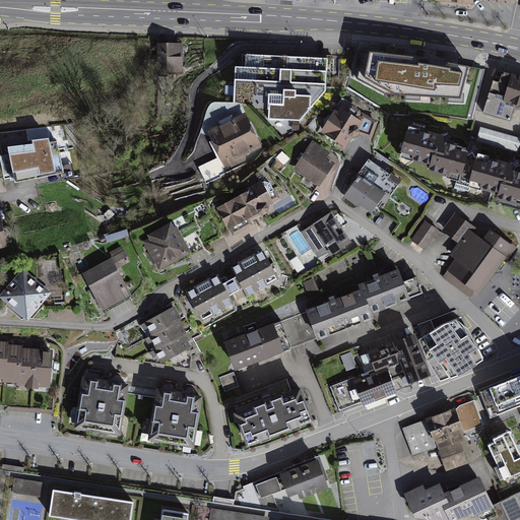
[(434,0),(434,6),(468,9),(468,0),(434,0)]
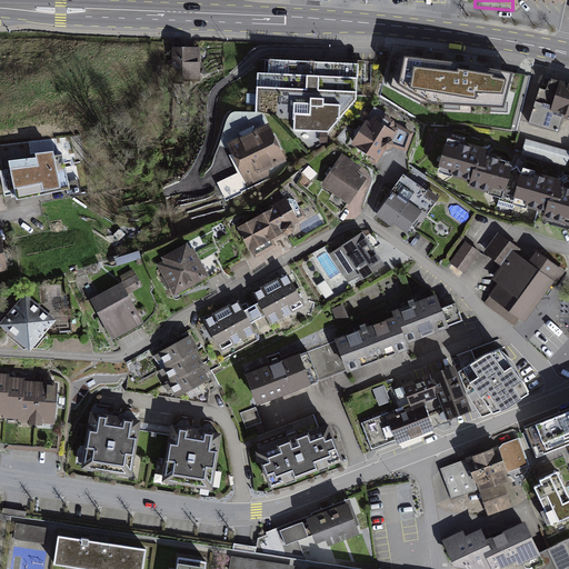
[(200,45),(171,45),(171,77),(200,77),(200,45)]
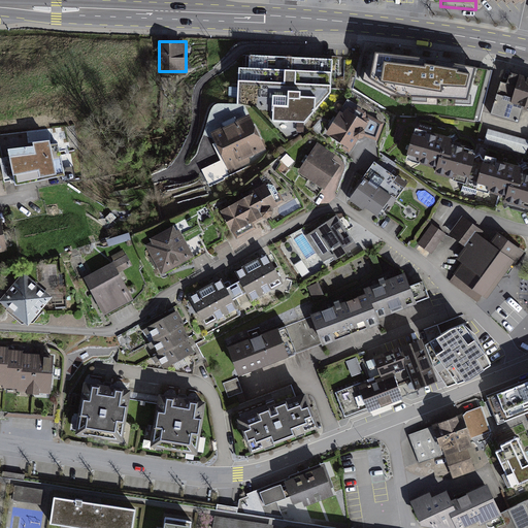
[(332,89),(334,57),(250,53),(249,65),(239,64),(237,101),(272,102),(271,120),(305,122),(332,89)]
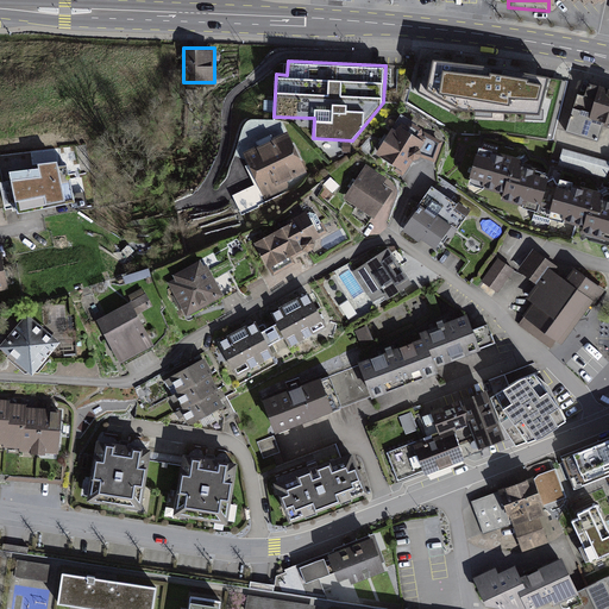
[(491,68),(435,61),(434,67),(419,66),(413,90),(451,111),(476,112),(476,107),(493,108),(493,113),(526,114),(526,111),(540,111),(548,83),(535,81),(535,76),(502,70),(501,75),(491,74),(491,68)]
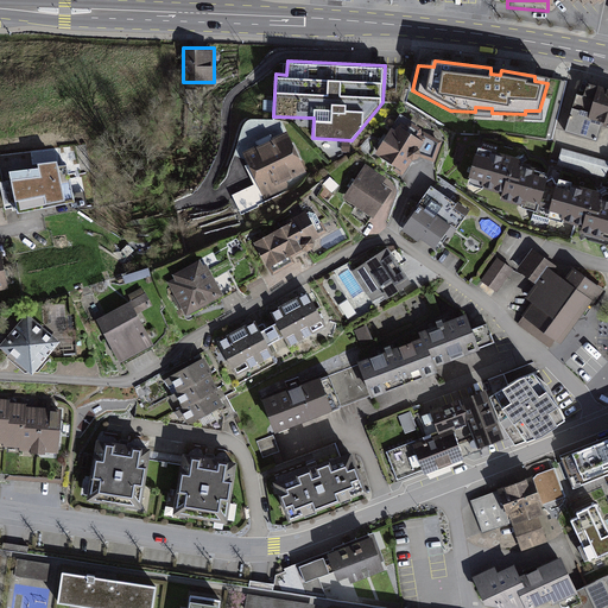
[(607,124),(607,89),(588,83),(584,95),(576,93),(565,131),(595,139),(600,121),(607,124)]
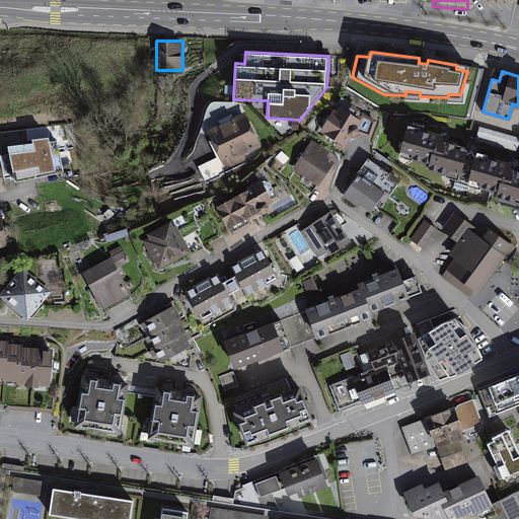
[(323,129),(346,143),(361,119),(339,104),(323,129)]
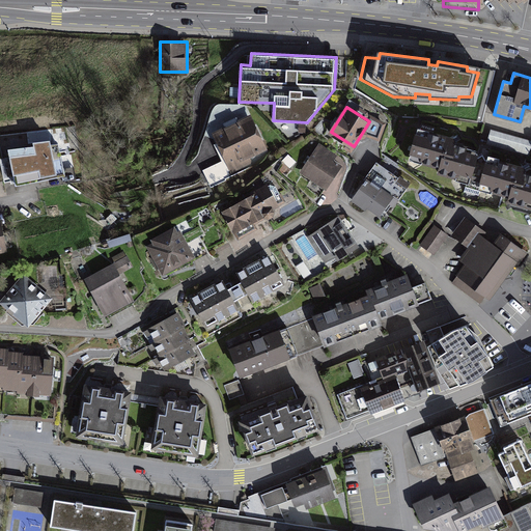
[(250,115),(213,132),(231,172),(254,162),(252,158),(267,151),(250,115)]
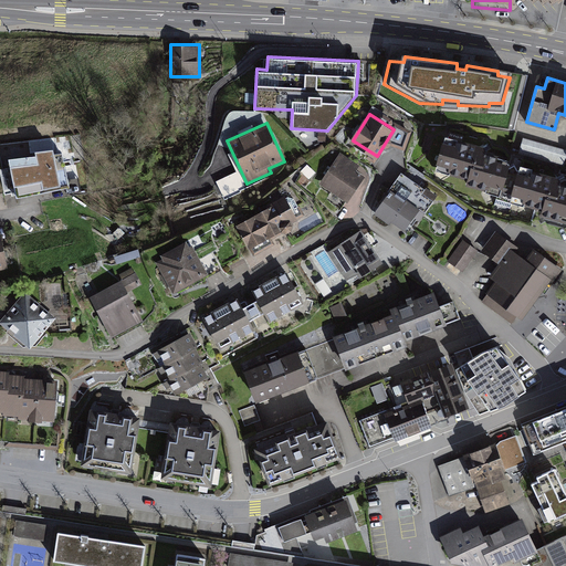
[(501,189),(510,157),(443,138),(435,170),(501,189)]
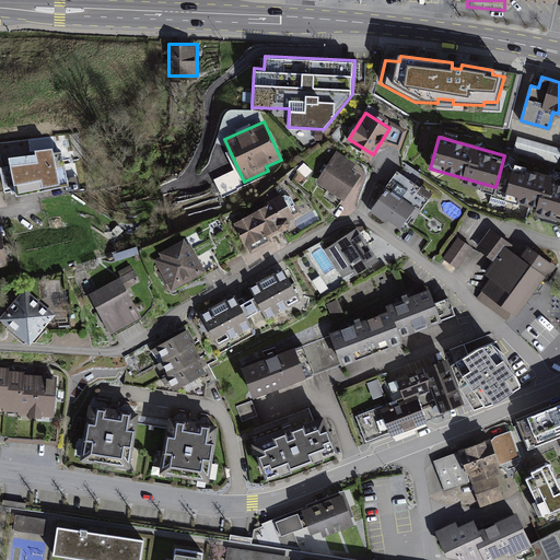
[(559,153),(559,149),(517,137),(513,152),(557,165),(559,153)]
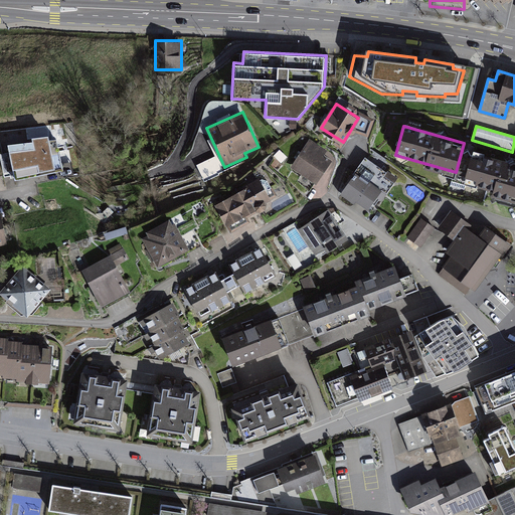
[(55,167),(49,133),(32,136),(33,139),(8,144),(13,175),(55,167)]
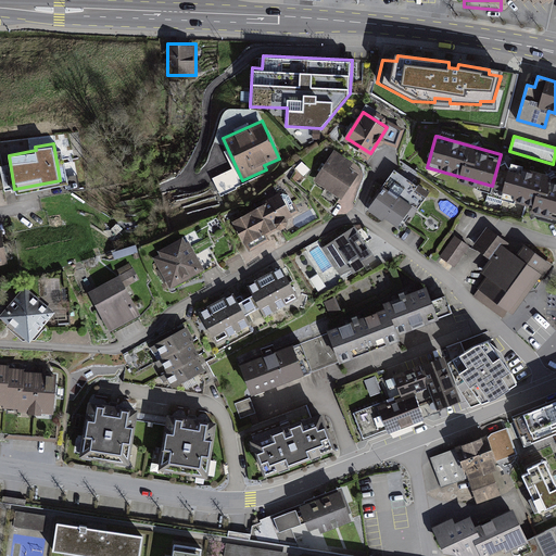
[(333,151),(314,179),(340,197),(358,167),(333,151)]
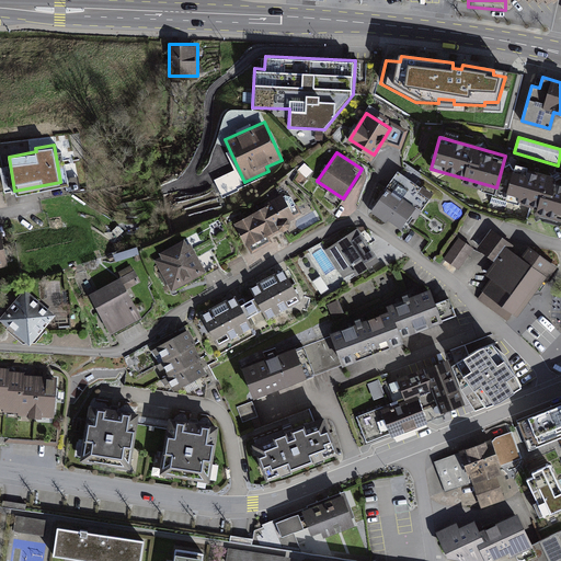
[(560,215),(560,179),(514,165),(504,199),(560,215)]
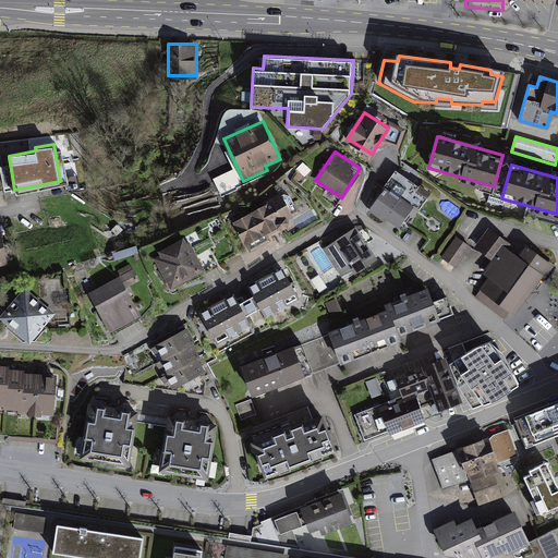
[(219,191),(239,182),(233,168),(214,177),(219,191)]
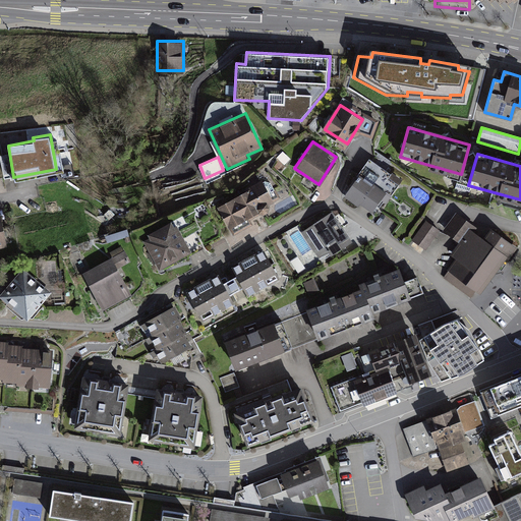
[(369,159),(347,193),(372,210),(386,189),(392,193),(400,179),(369,159)]
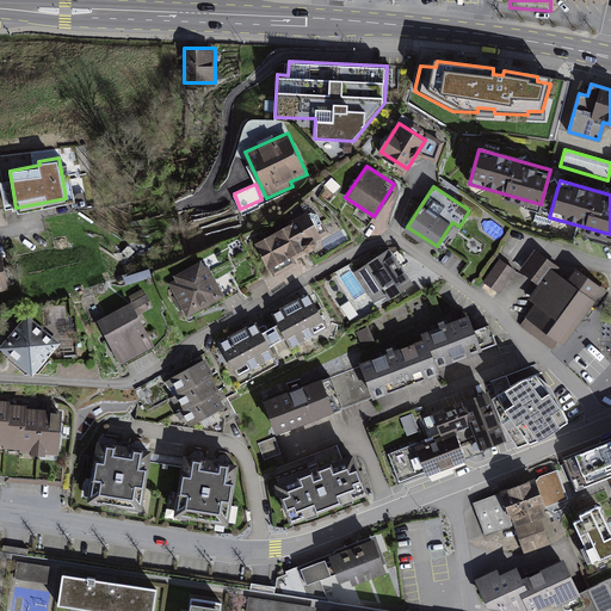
[(312,209),(253,239),(269,267),(326,238),(312,209)]
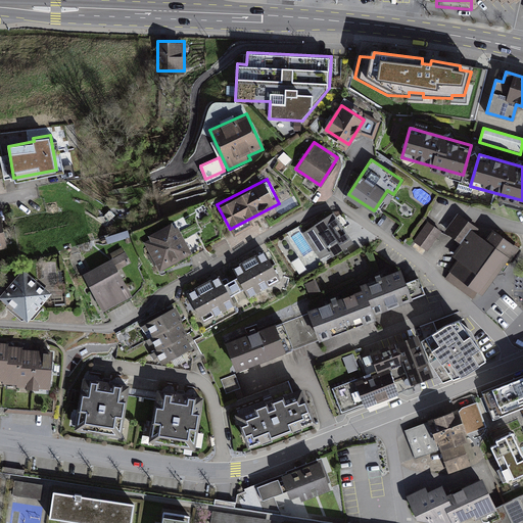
[(351,241),(333,211),(303,230),(322,259),(351,241)]
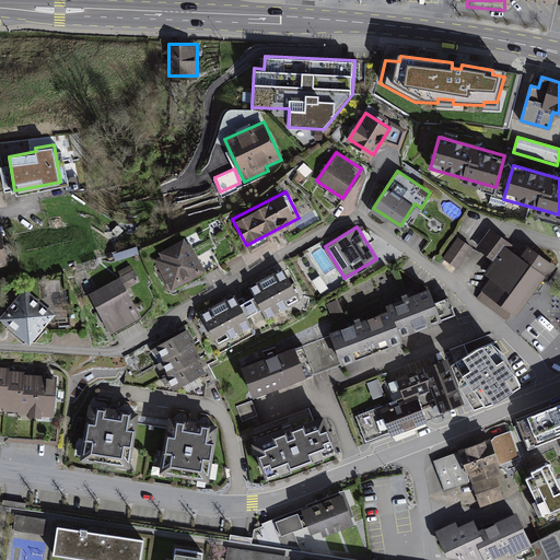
[(512,311),(518,315),(545,276),(548,278),(557,266),(528,246),(522,255),(511,247),(513,244),(490,229),(477,247),(499,263),(478,293),(509,314),(512,311)]
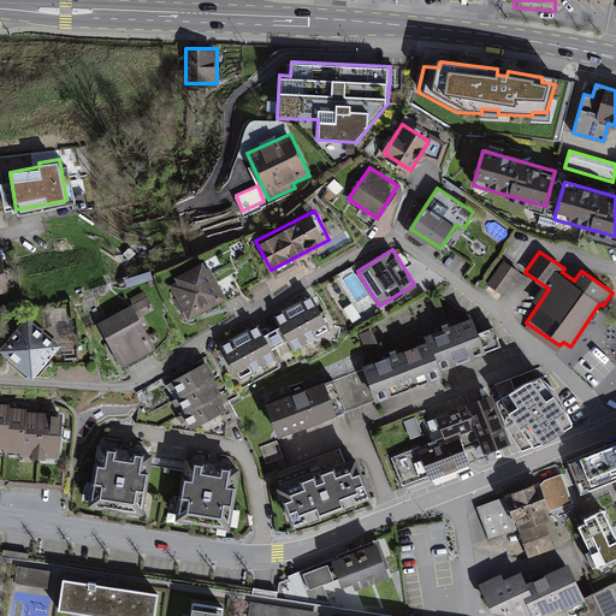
[(519,271),(503,261),(489,282),(504,292),(519,271)]
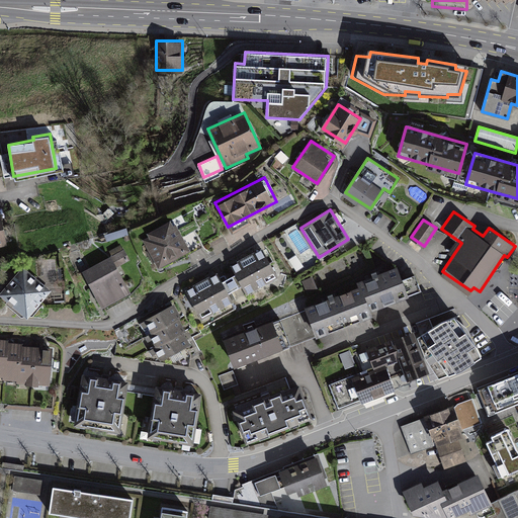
[(144,238),(160,268),(190,253),(174,222),(144,238)]
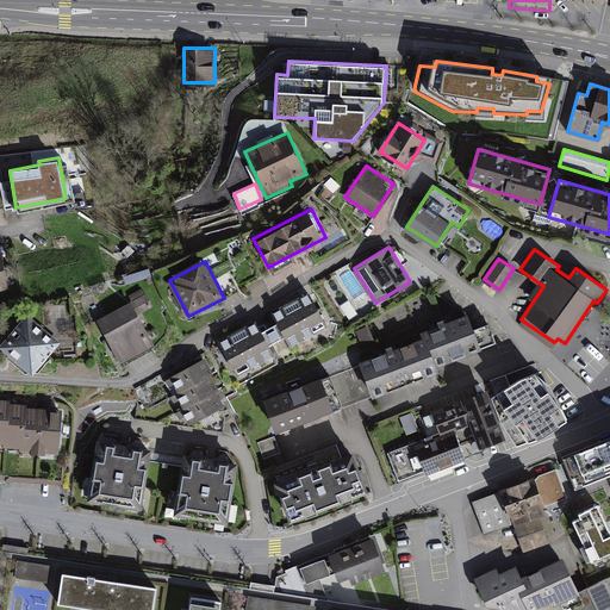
[(272,327),(281,344),(290,340),(294,347),(330,328),(310,292),(274,311),(280,322),(272,327)]
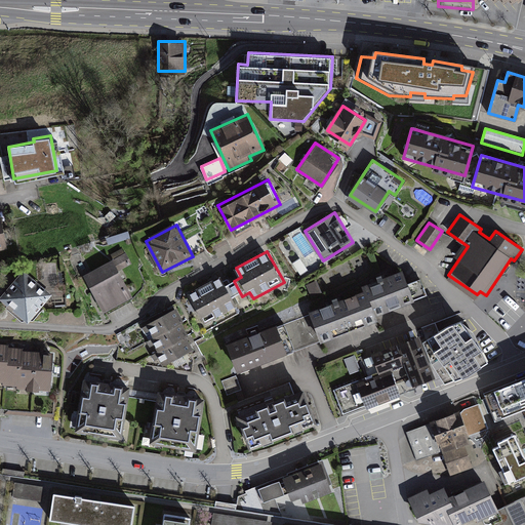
[(103,312),(132,297),(113,259),(83,274),(103,312)]
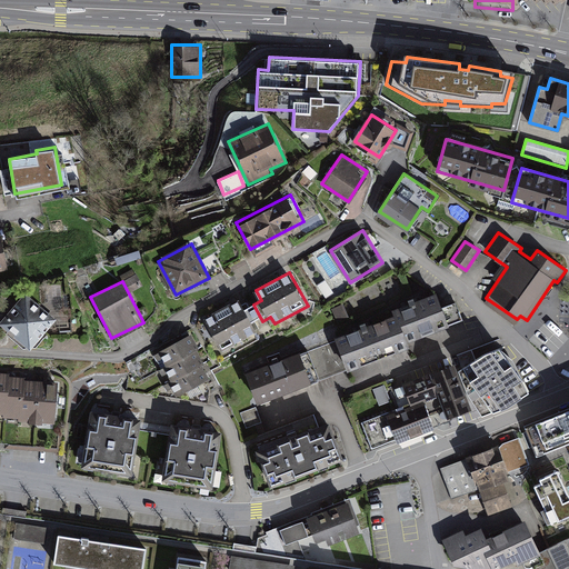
[(437,293),(393,310),(396,316),(405,340),(465,318),(458,300),(441,306),(437,293)]
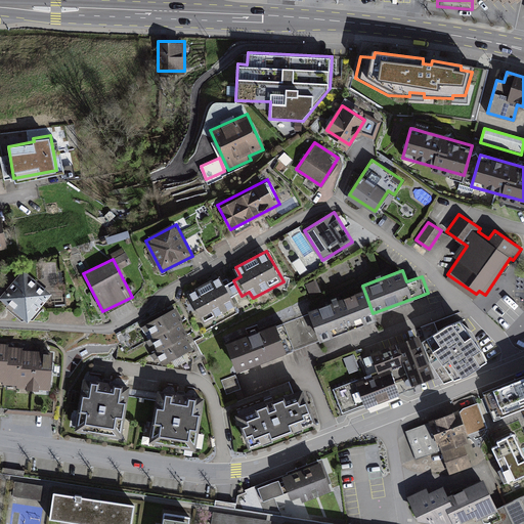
[(50,294),(25,271),(0,298),(26,321),(50,294)]
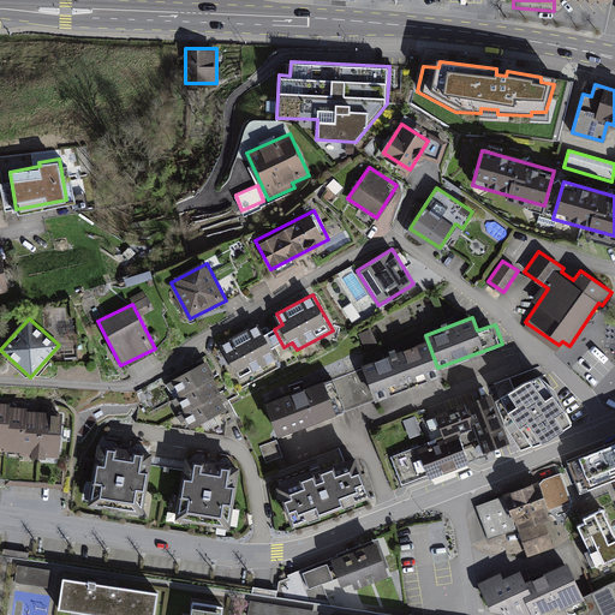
[(274,352),(284,347),(274,329),(264,334),(258,323),(222,344),(243,380),(279,359),(274,352)]
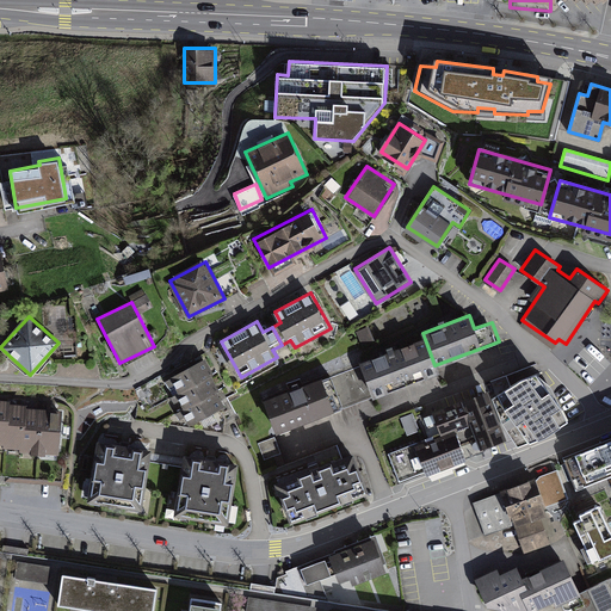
[(425,339),(343,369),(355,401),(437,371),(434,365),(425,339)]
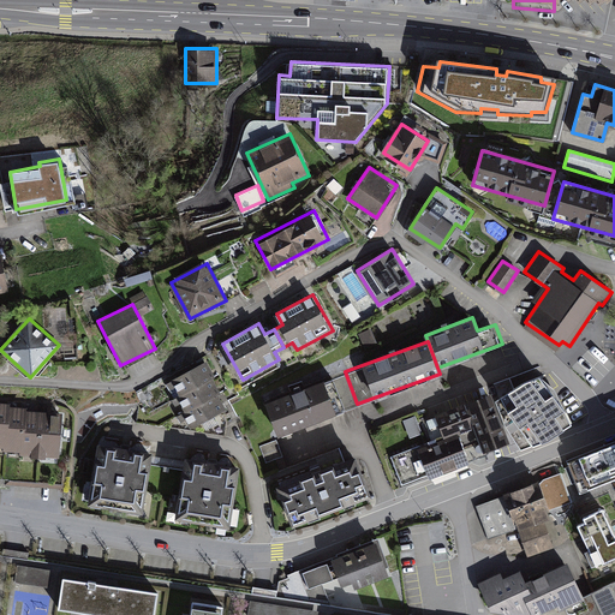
[(171,378),(179,393),(213,376),(214,375),(207,359),(171,378)]
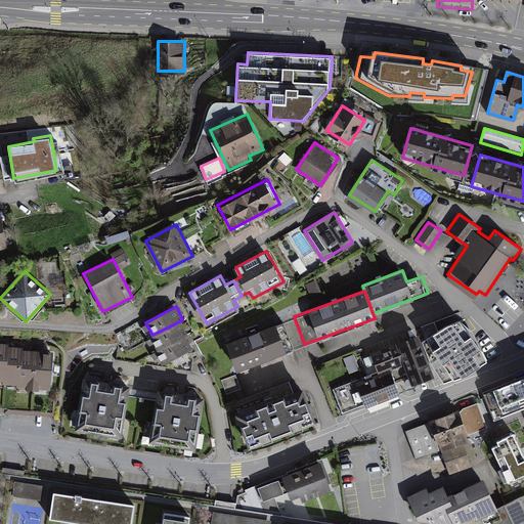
[(294,316),(226,341),(236,369),(304,344),(294,316)]
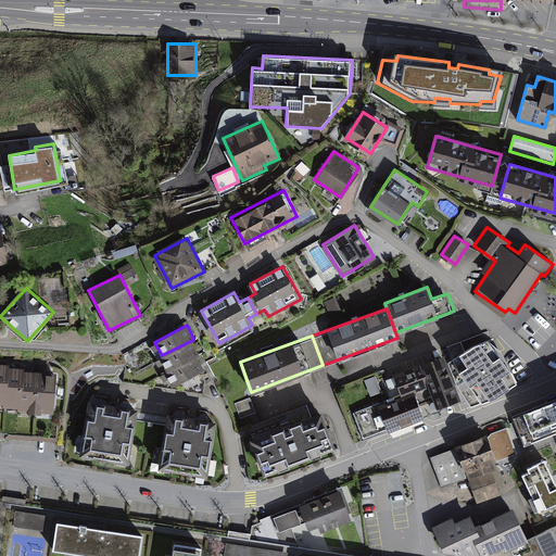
[(160,356),(167,370),(198,354),(199,353),(192,340),(162,355),(160,356)]
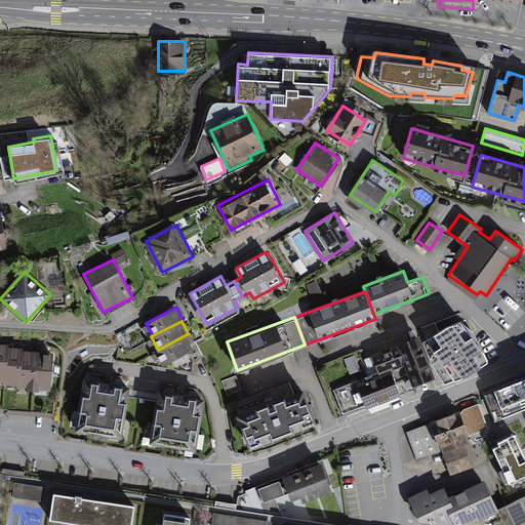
[(470,376),(488,363),(460,322),(446,328),(423,342),(432,364),(445,385),(470,376)]
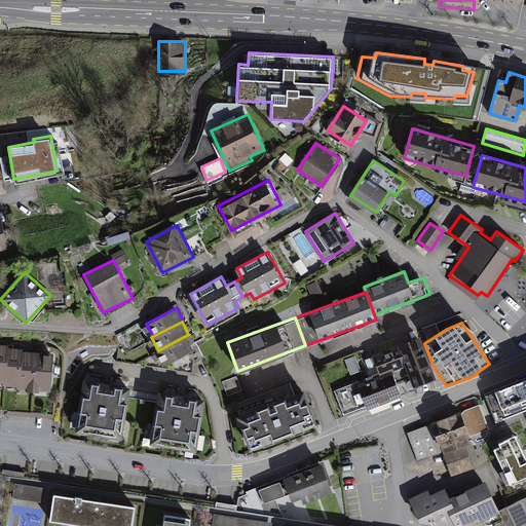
[(157,351),(163,364),(194,347),(187,335),(158,350),(157,351)]
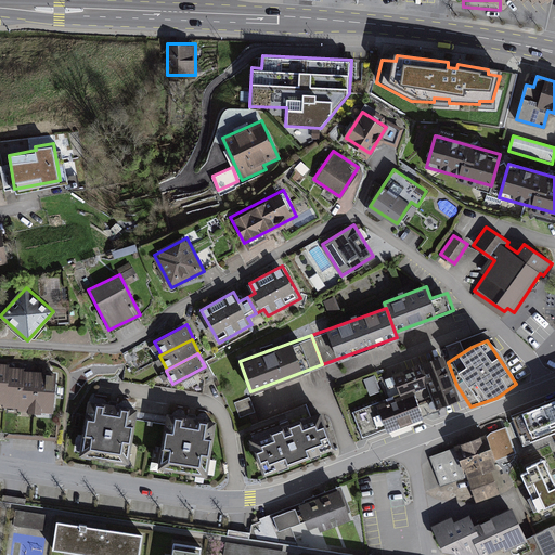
[(460,401),(443,358),(421,366),(429,387),(437,410),(460,401)]
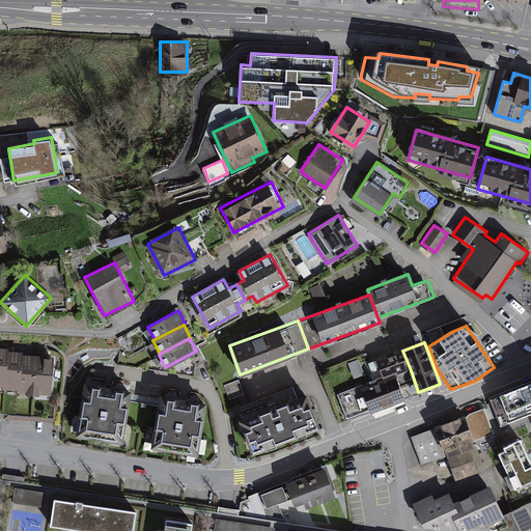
[(4,388),(20,389),(22,355),(22,351),(6,351),(4,385),(4,388)]
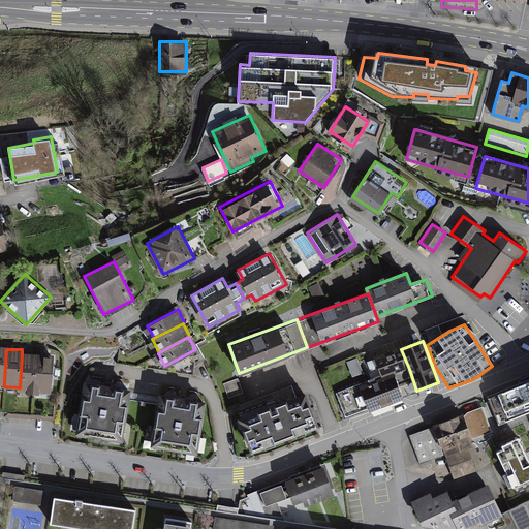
[(409,369),(401,349),(375,359),(383,379),(394,375),(409,369)]
